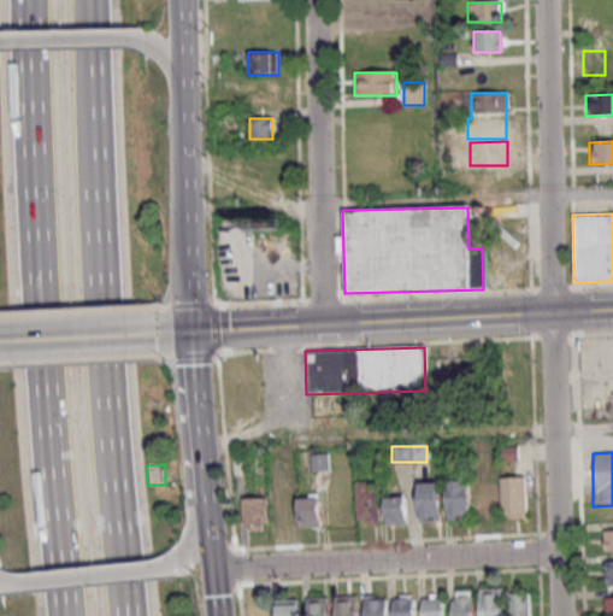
[(523,477),(500,477),(500,518),(523,518),(523,477)]
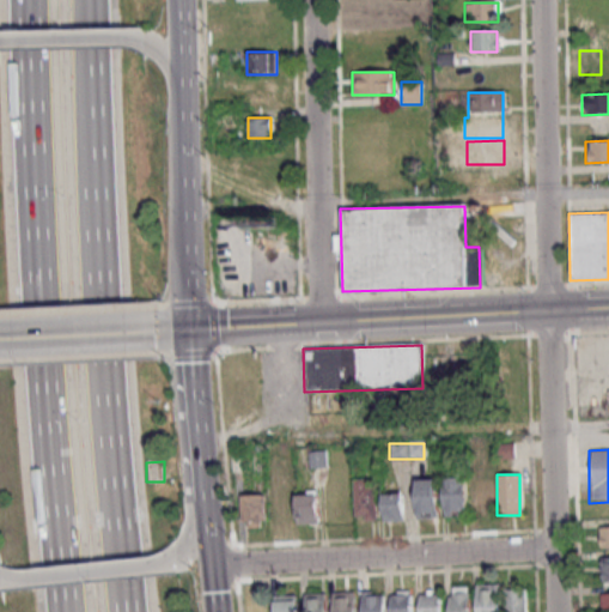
[(466,478),(443,478),(443,517),(466,517),(466,478)]
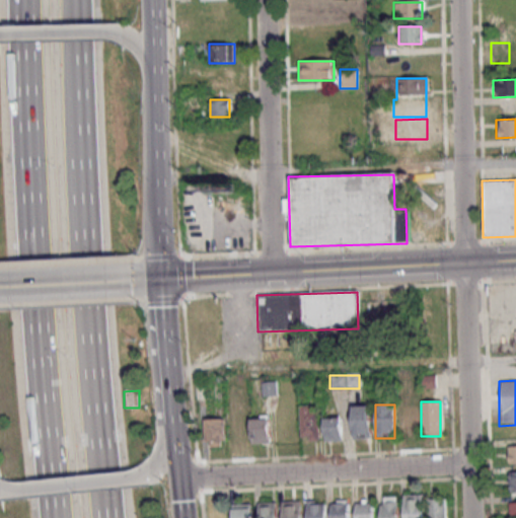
[(418,404),(399,404),(399,437),(418,437),(418,404)]
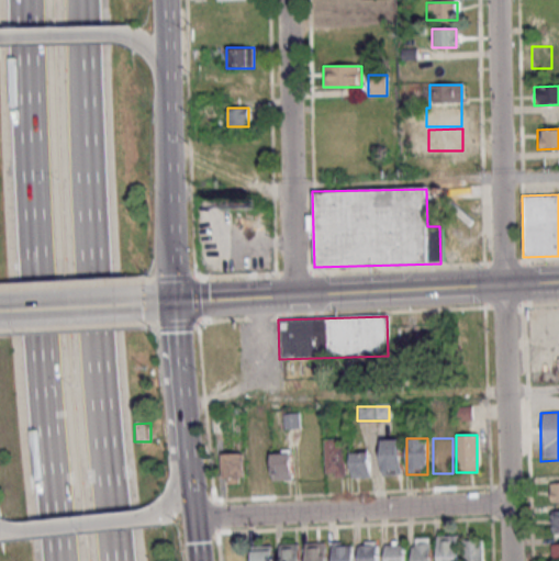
[(323,478),(343,478),(343,439),(323,439),(323,478)]
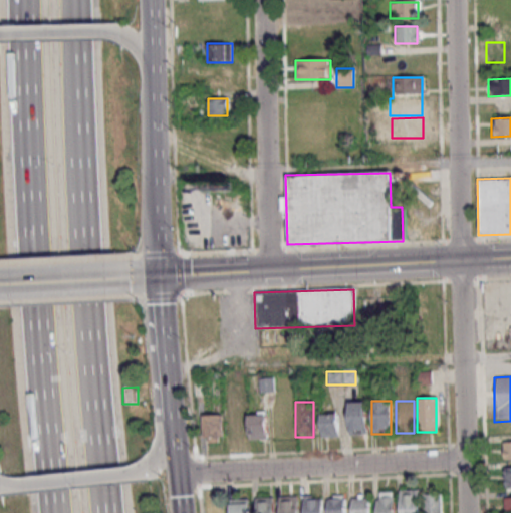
[(365,402),(347,402),(347,435),(365,435),(365,402)]
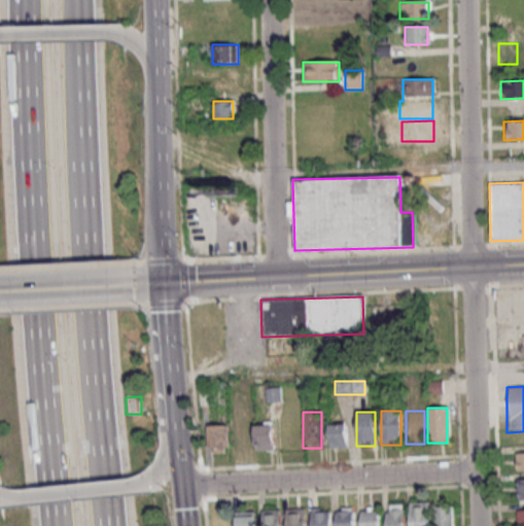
[(272,450),(272,423),(253,423),(253,450),(272,450)]
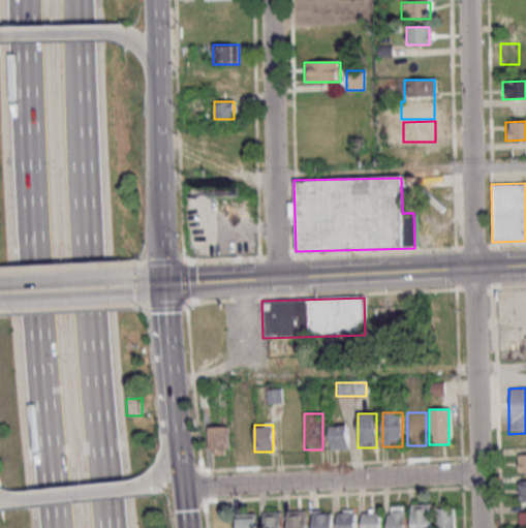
[(329,426),(329,449),(346,449),(346,426),(329,426)]
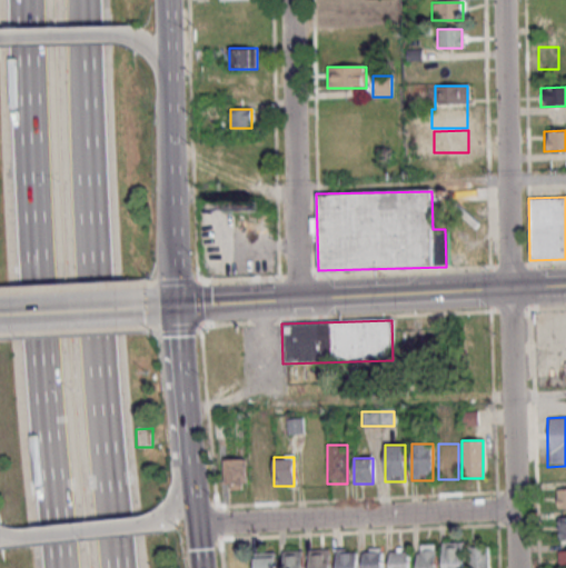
[(224,459),(224,489),(244,489),(244,459),(224,459)]
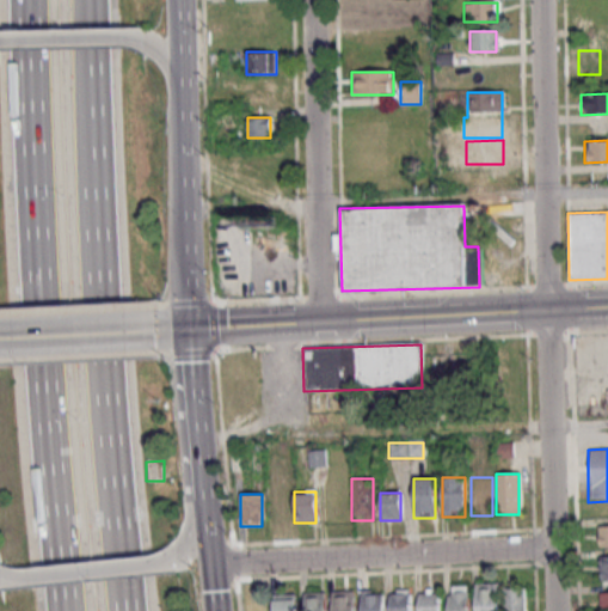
[(607,525),(597,526),(597,547),(607,545),(607,525)]
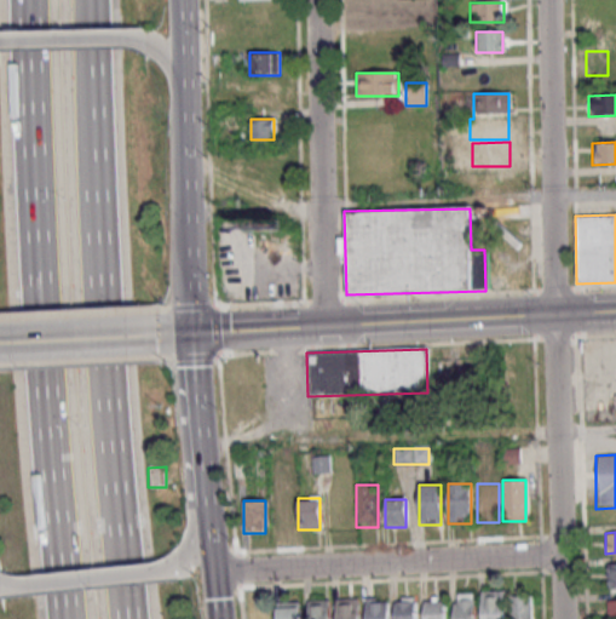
[(605,589),(615,588),(615,562),(605,563),(605,589)]
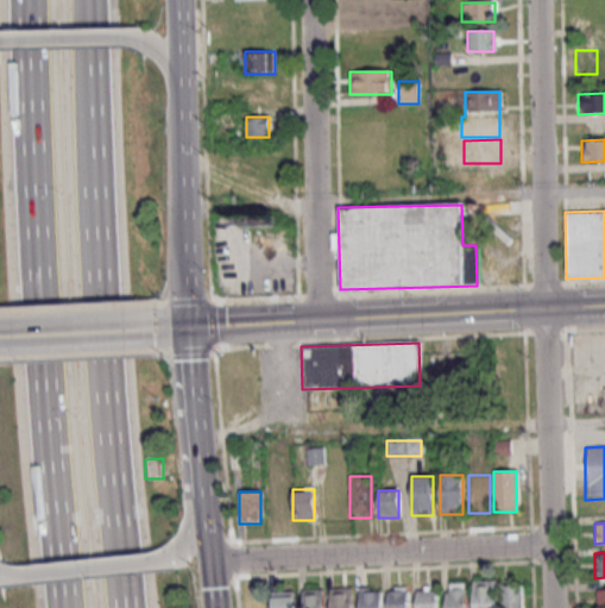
[(472,581),(471,607),(521,607),(521,585),(498,587),(499,607),(493,607),(493,581),(472,581)]
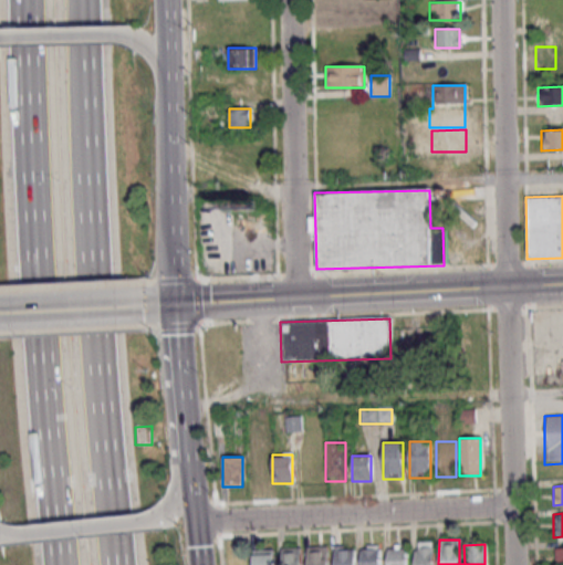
[(433,564),(433,542),(414,542),(413,564),(433,564)]
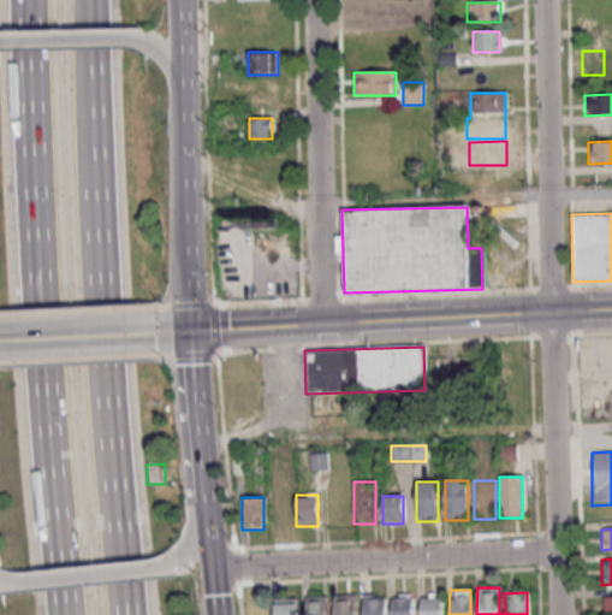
[(411,614),(413,595),(390,595),(390,614),(411,614)]
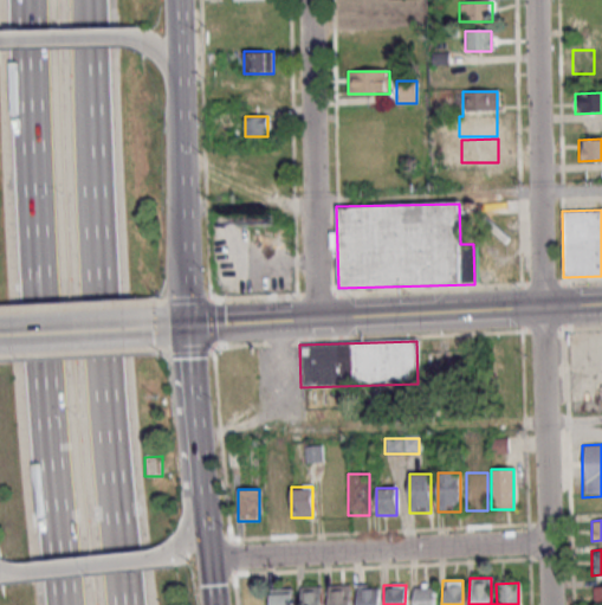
[(433,604),(434,585),(413,585),(413,604),(433,604)]
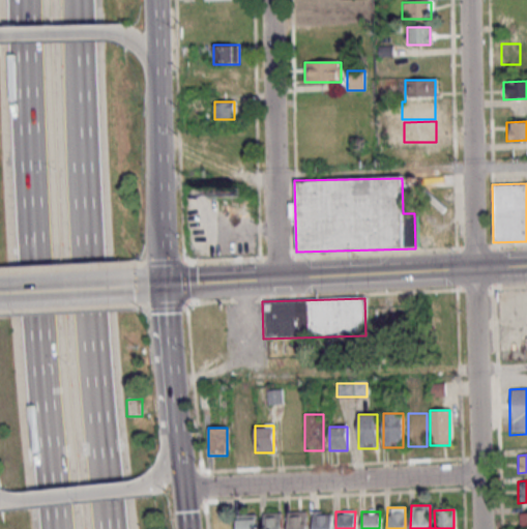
[(281,513),(262,513),(262,528),(305,528),(305,512),(286,512),(286,528),(281,528),(281,513)]
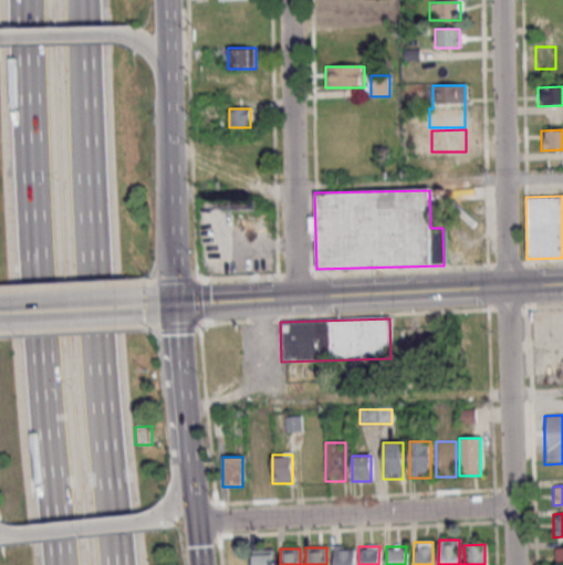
[(332,547),(332,564),(354,564),(354,547),(332,547)]
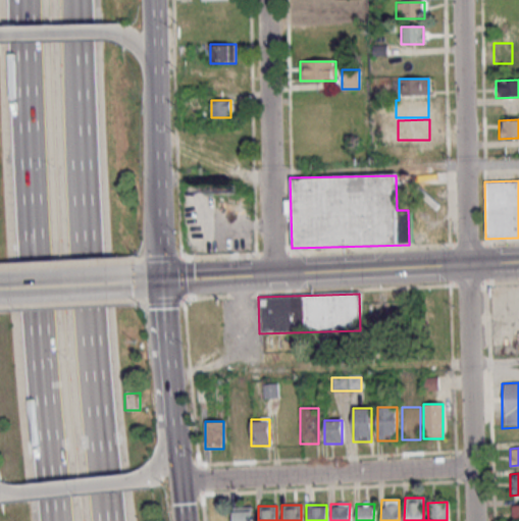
[(251,520),(252,508),(232,508),(232,520),(251,520)]
